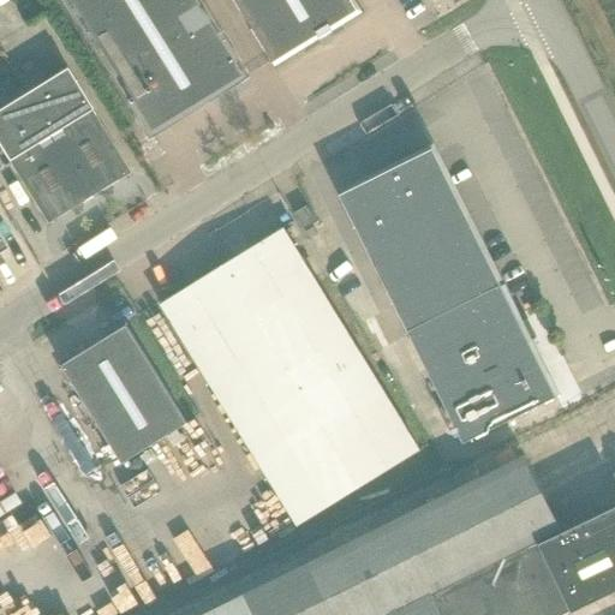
[(59,0),(147,139),(246,77),(198,0),(59,0)]
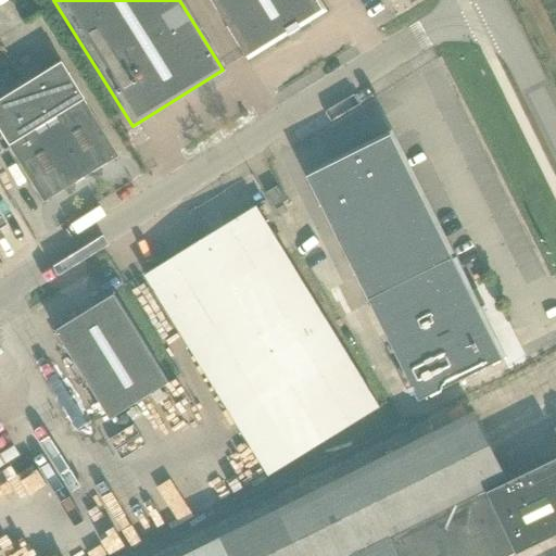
[(207,0),(243,57),(285,32),(287,35),(295,29),(293,26),(319,10),(313,0),(207,0)]
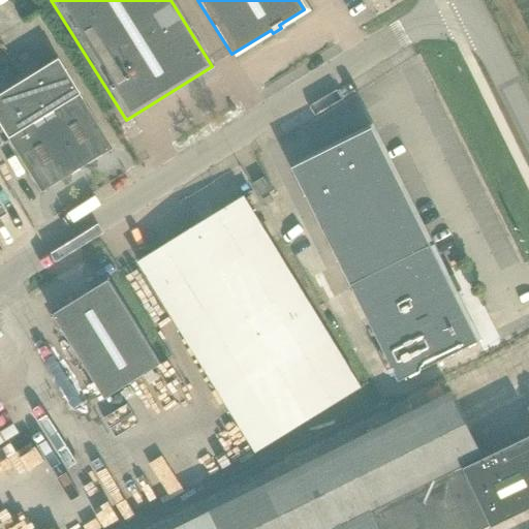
[(0,92),(0,129),(38,193),(111,149),(56,59),(0,92)]
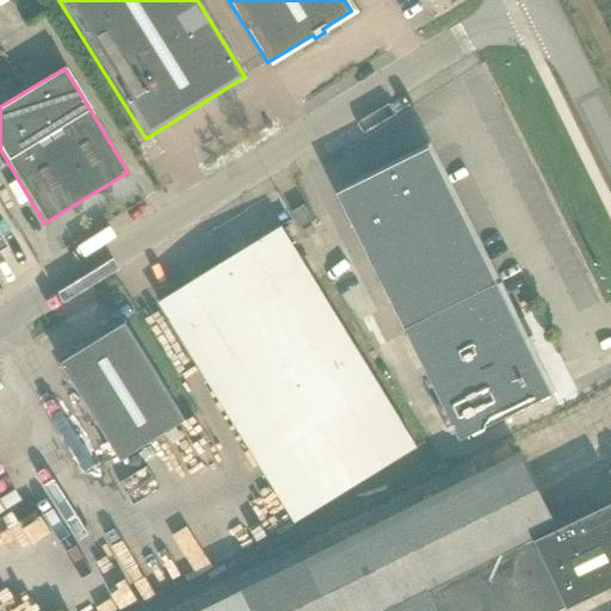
[(493,282),(429,154),(343,196),(407,323),(403,325),(460,436),(551,389),(497,279),(493,282)]
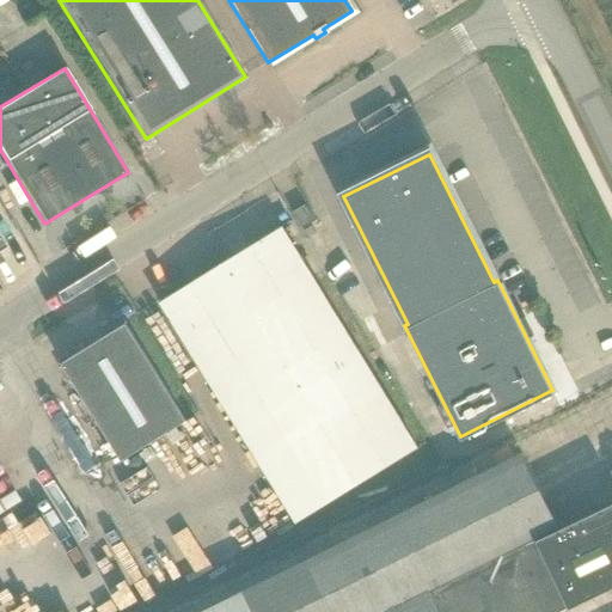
[(294,213),(304,230),(316,221),(306,206),(294,213)]
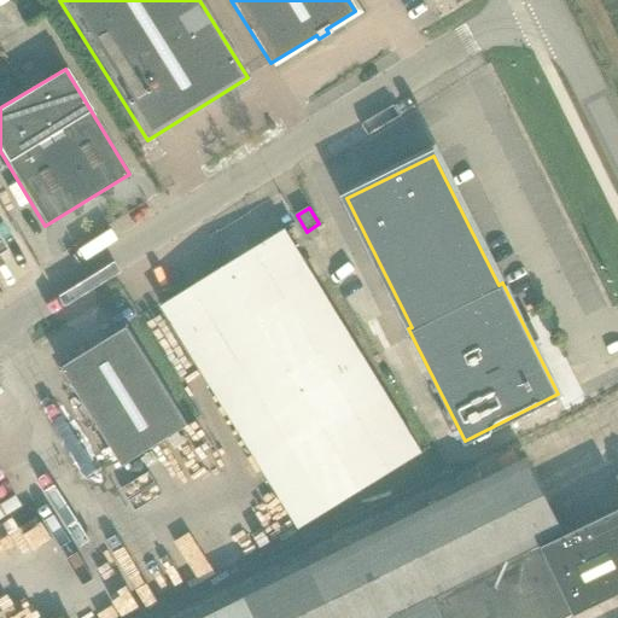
[(162,307),(301,529),(347,500),(423,453),(286,231),(162,307)]
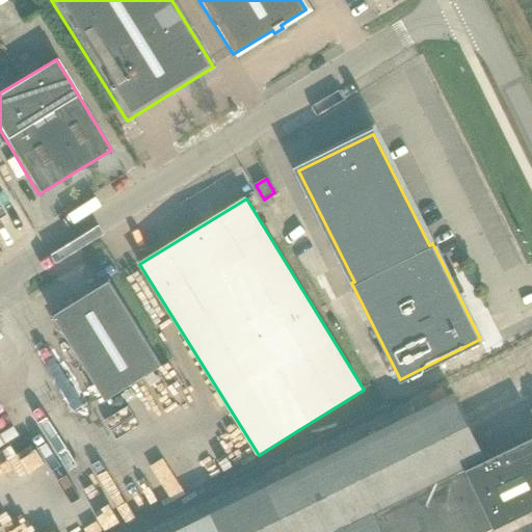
[(54,316),(107,401),(163,367),(110,282),(54,316)]
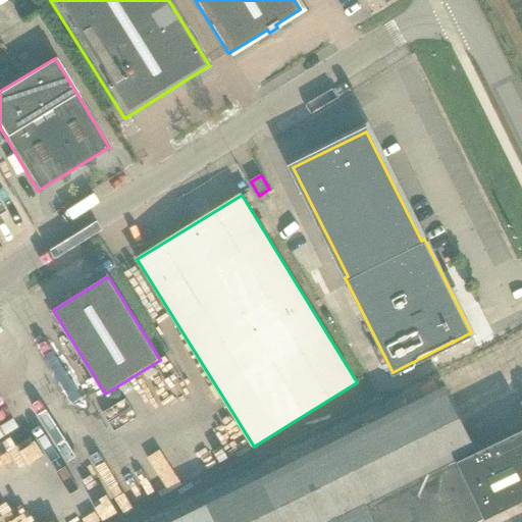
[(446,386),(171,521),(476,521),(521,500),(521,431),(496,445),(496,446),(478,454),(446,386)]
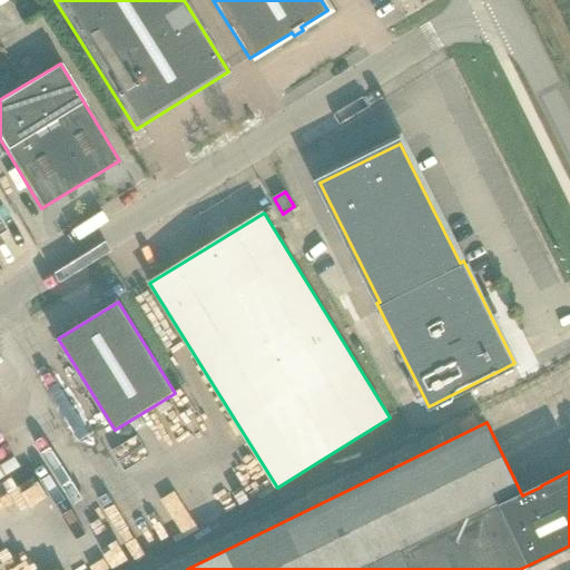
[(179,546),(232,520),(220,498),(168,523),(179,546)]
